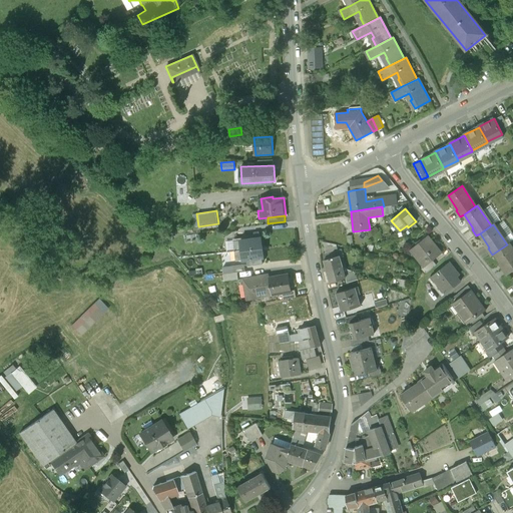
[(261,234),(245,236),(245,239),(234,241),(234,249),(264,246),(263,237),(261,237),(261,234)]
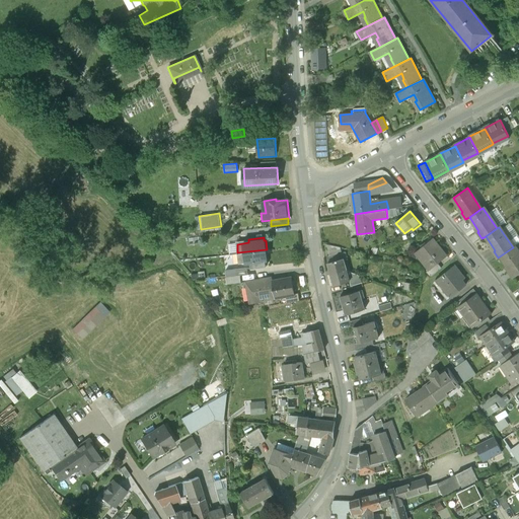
[(433,239),(416,253),(429,270),(430,270),(438,264),(447,256),(433,239)]
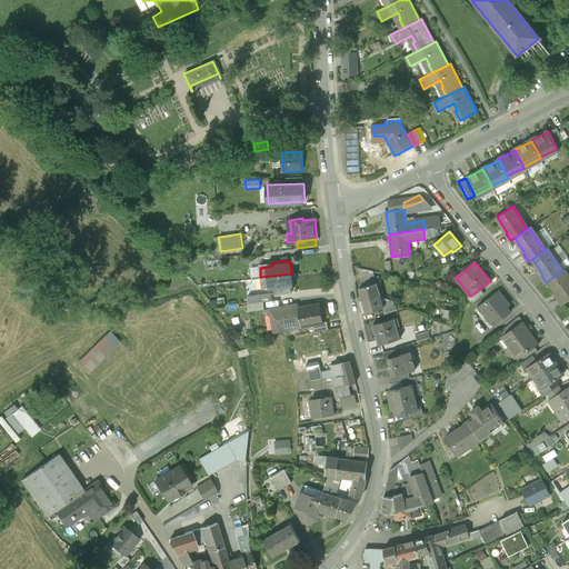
[(562,271),(549,280),(559,296),(558,297),(562,303),(568,299),(568,277),(565,270),(562,271)]
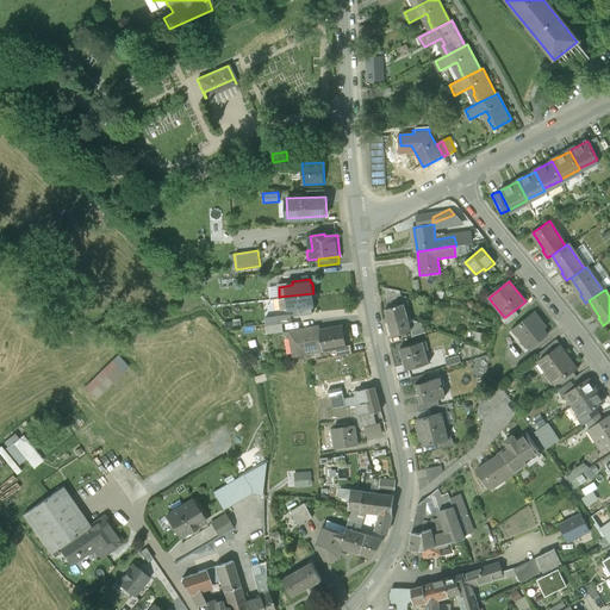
[(313,293),(279,297),(280,310),(293,309),(294,315),(313,313),(313,306),(315,306),(313,293)]
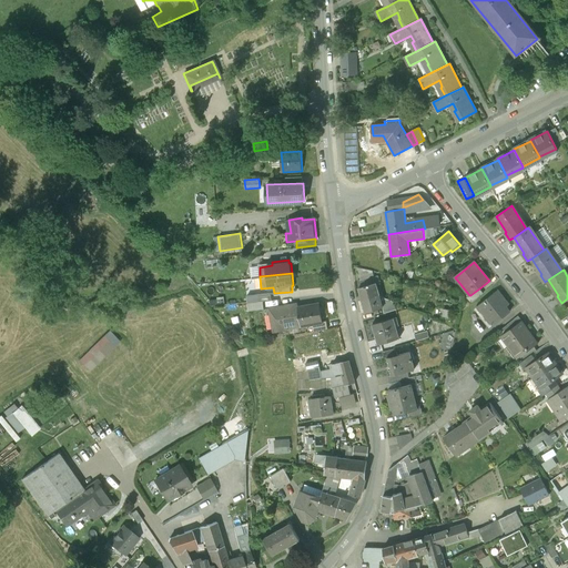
[(372,277),(357,282),(359,287),(376,283),(375,281),(373,282),(372,277)]
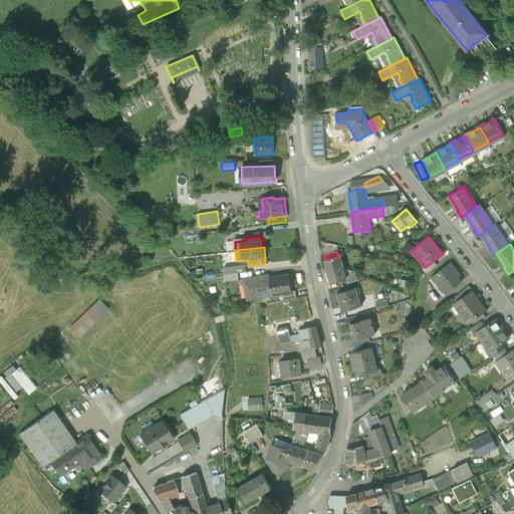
[(340,256),(325,260),(328,271),(343,267),(340,256)]
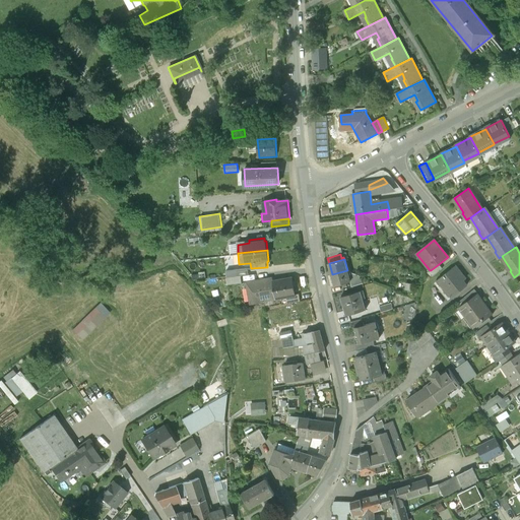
[(439,264),(431,270),(430,270),(428,272),(432,277),(443,268),(439,264)]
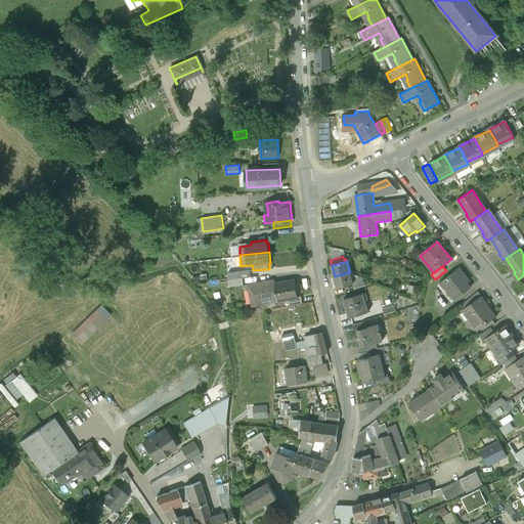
[(459,268),(440,281),(446,291),(445,292),(452,301),(453,300),(470,288),(466,281),(468,279),(459,268)]
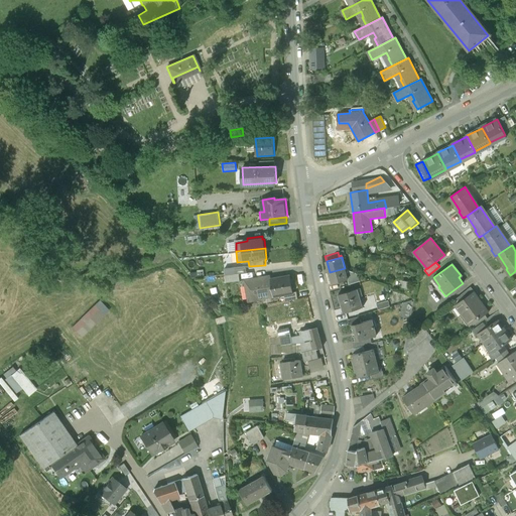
[(330,272),(333,283),(340,281),(341,284),(345,283),(344,280),(352,278),(350,272),(346,273),(345,268),(330,272)]
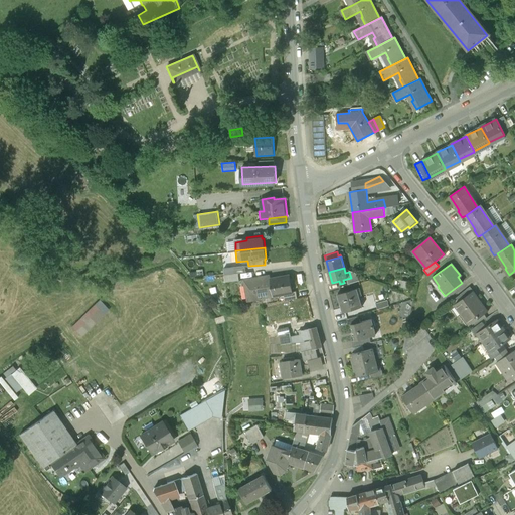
[(289,274),(270,278),(273,295),(292,292),(289,274)]
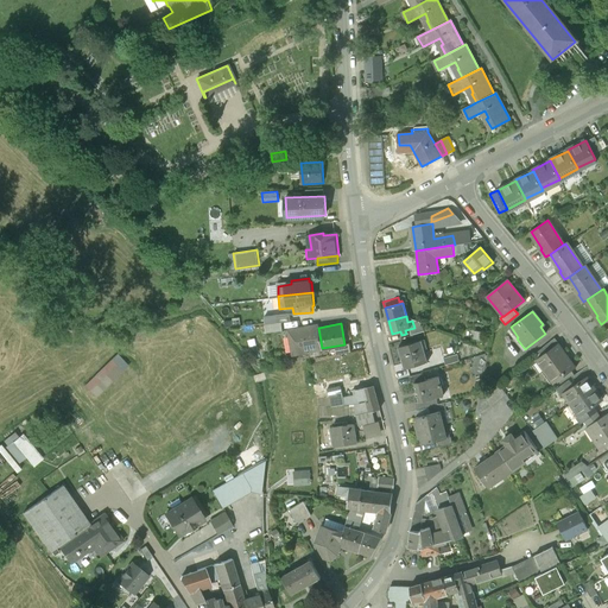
[(295,353),(322,348),(318,328),(318,324),(291,329),(295,353)]
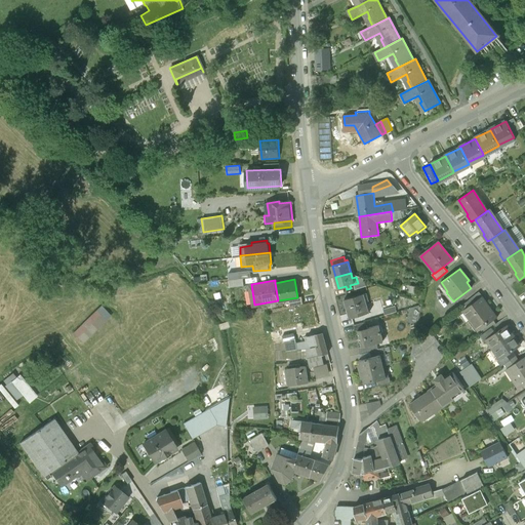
[(366,292),(344,299),(350,318),(369,312),(366,301),(369,300),(366,292)]
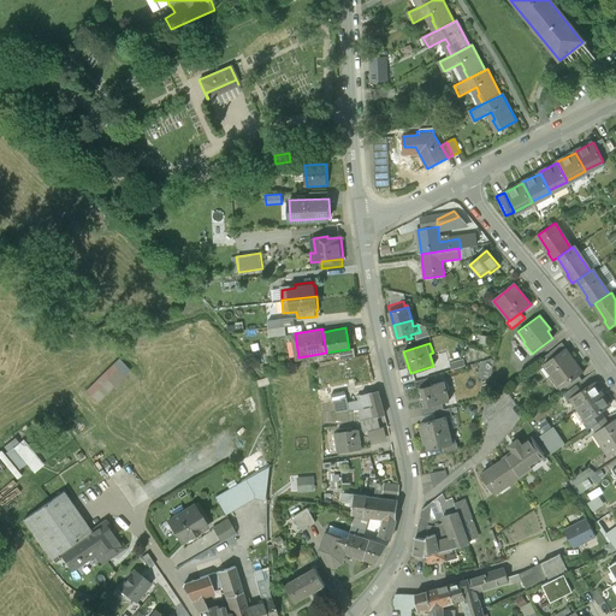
[(581,372),(564,348),(544,363),(561,386),(562,386),(578,374),(581,372)]
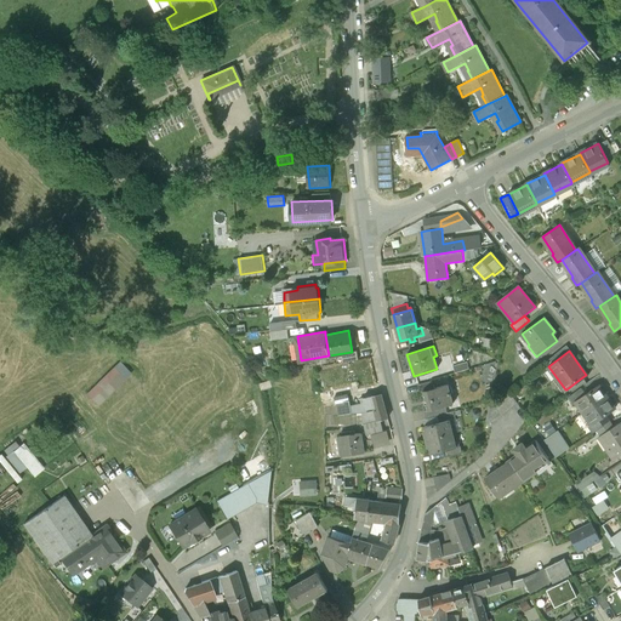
[(96,404),(131,372),(119,360),(84,392),(96,404)]
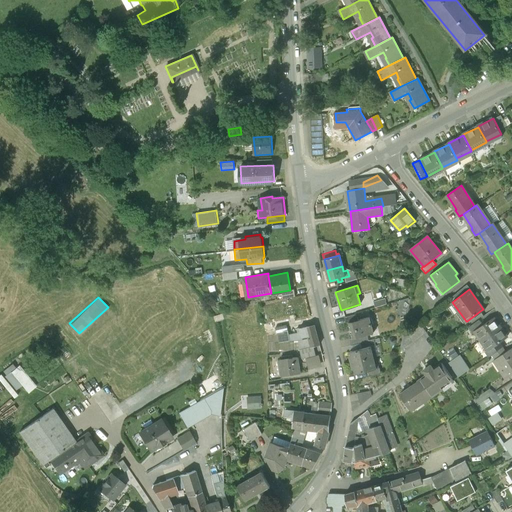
[(385,298),(374,301),(375,307),(387,304),(385,298)]
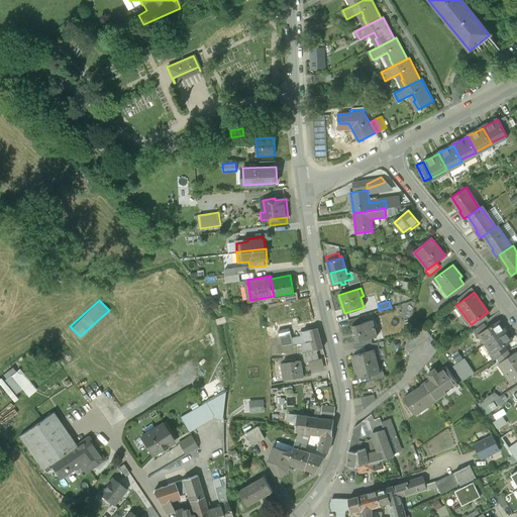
[(312,304),(294,308),(297,326),(315,323),(312,304)]
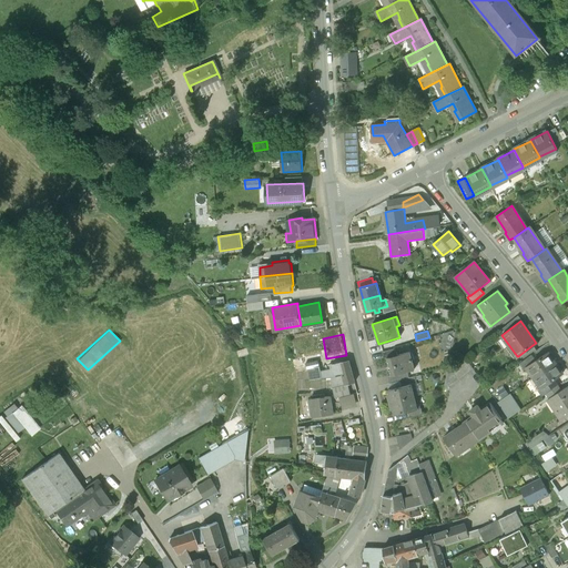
[(533,345),(518,356),(523,363),(537,352),(533,345)]
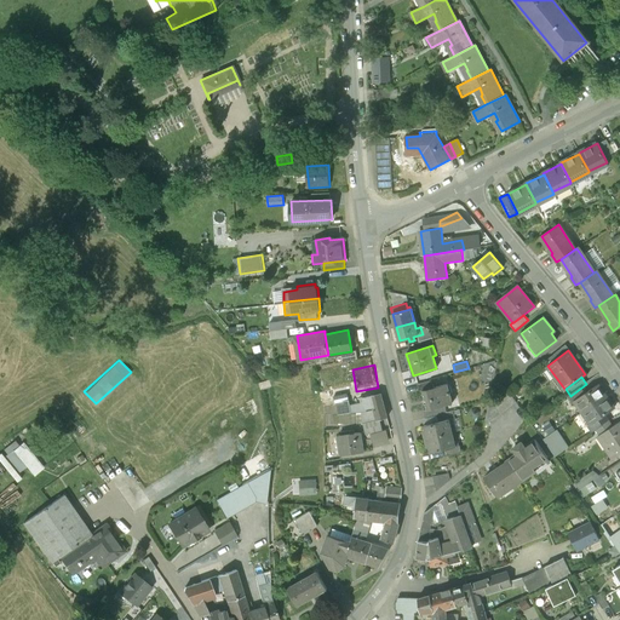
[(432,380),(418,384),(419,391),(423,390),(435,388),(432,380)]
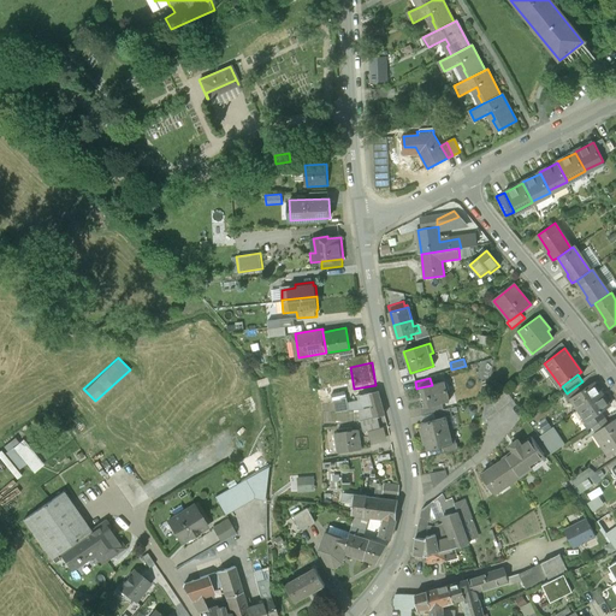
[(432,385),(420,388),(425,407),(443,402),(450,401),(446,389),(445,389),(443,381),(432,385)]
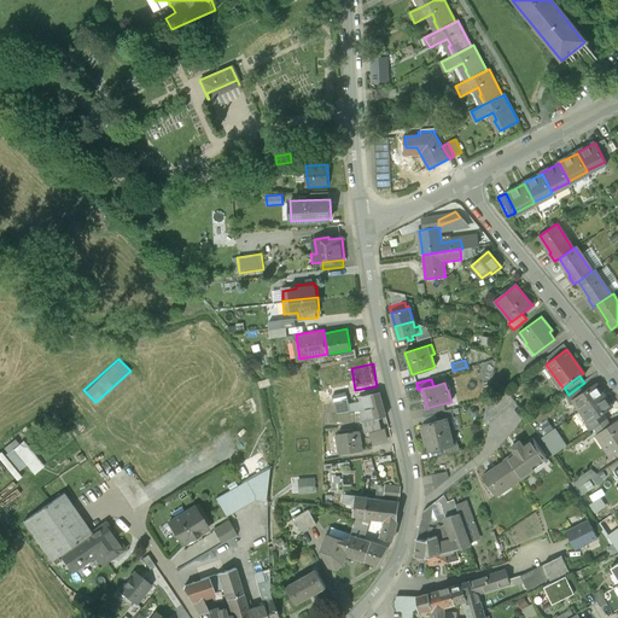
[(595,384),(573,400),(582,410),(604,395),(595,384)]
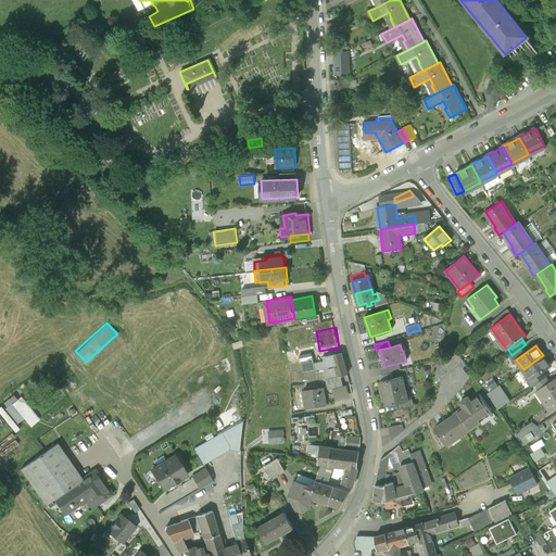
[(455,350),(439,364),(434,383),(464,361),(455,350)]
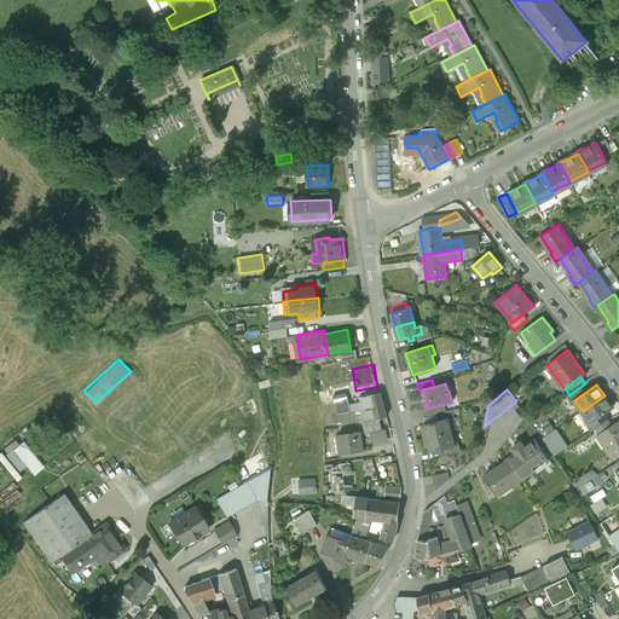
[(330,391),(319,392),(322,403),(333,400),(330,391)]
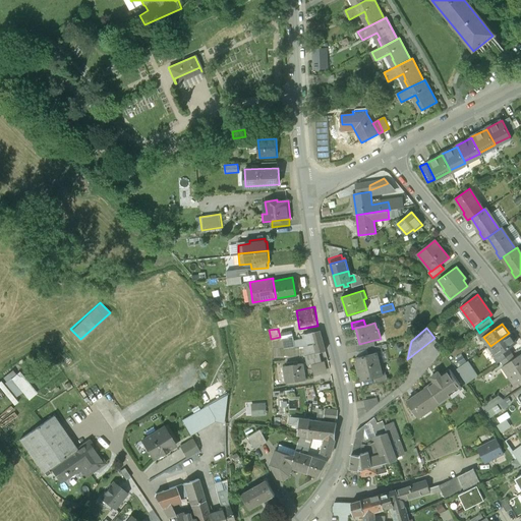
[(322,330),(306,334),(306,338),(307,344),(315,342),(316,349),(317,352),(326,350),(322,330)]
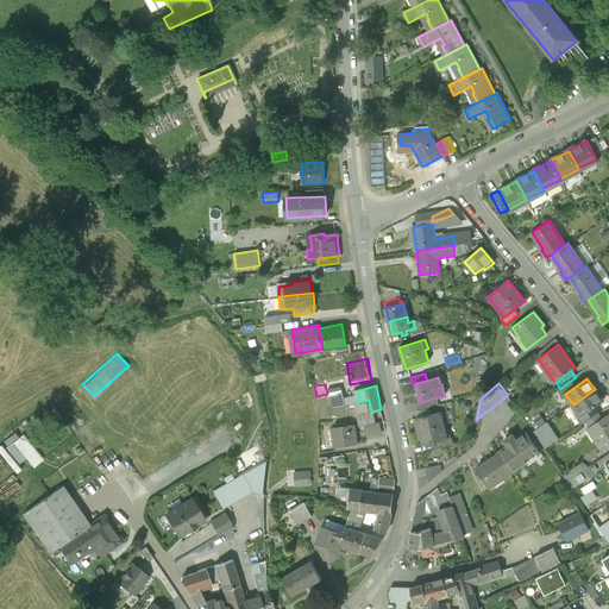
[(595,389),(573,405),(581,416),(602,401),(595,389)]
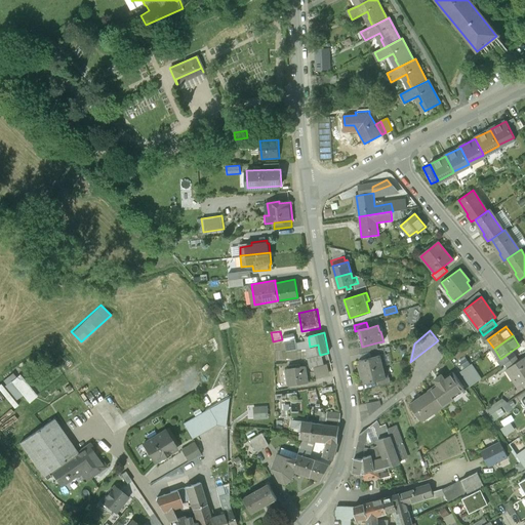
[(296,338),(288,339),(290,351),(297,350),(296,342),(296,338)]
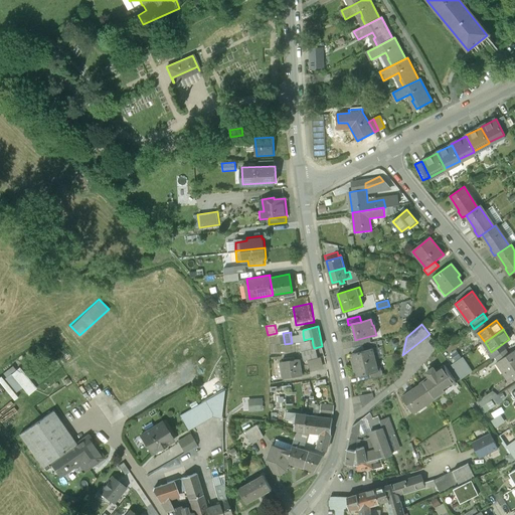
[(303,334),(291,336),(292,343),(304,342),(304,340),(303,334)]
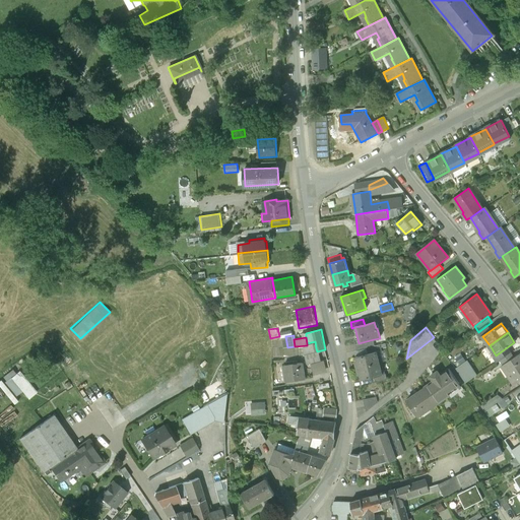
[(359,343),(355,344),(358,350),(368,347),(375,345),(374,339),(359,343)]
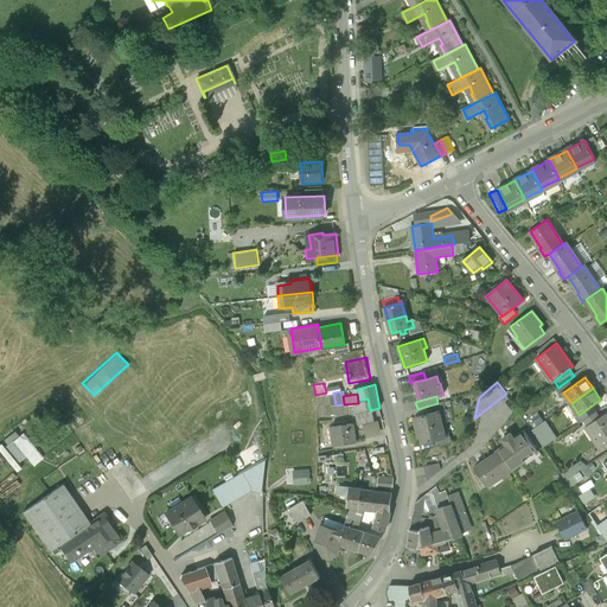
[(358,401),(358,403),(359,409),(369,407),(368,398),(358,401)]
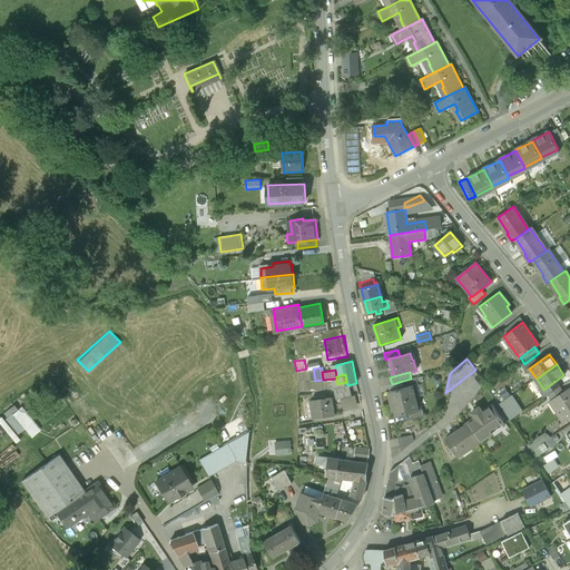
[(411,379),(403,381),(404,389),(416,385),(420,384),(418,377),(411,379)]
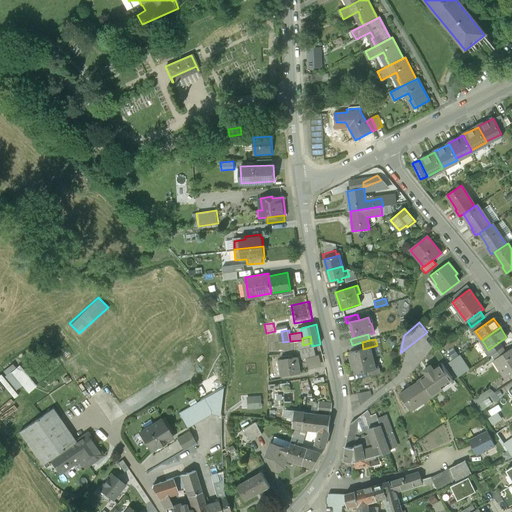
[(199,353),(214,347),(211,342),(197,348),(199,353)]
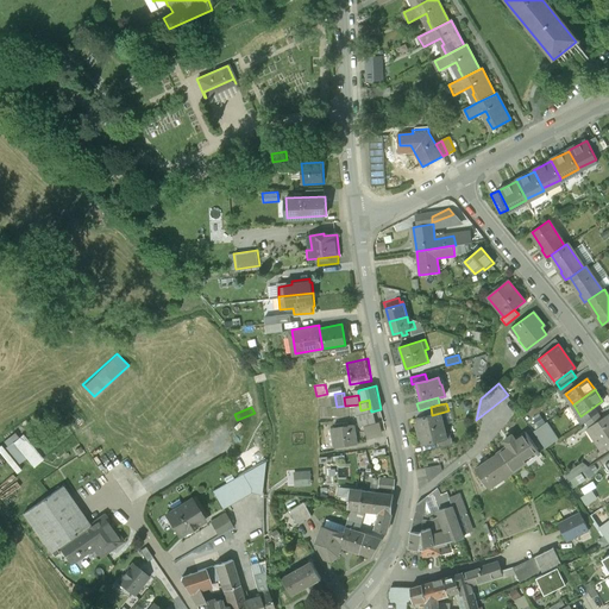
[(432,415),(416,419),(419,425),(415,425),(418,433),(449,425),(445,412),(432,415)]
